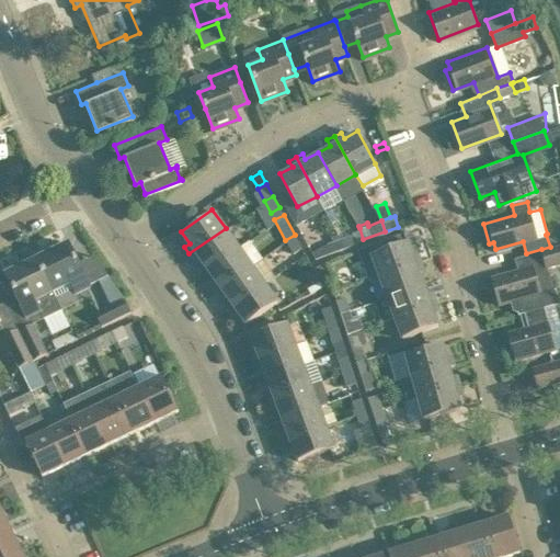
[(200,256),(207,268),(238,246),(226,228),(189,253),(194,260),(200,256)]
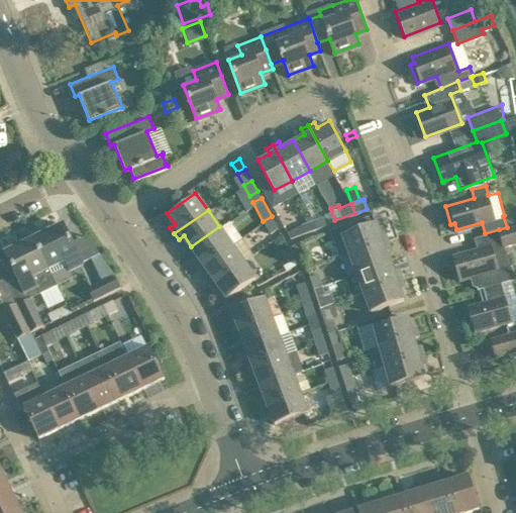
[(324,213),(313,218),(316,226),(334,220),(331,210),(324,212),(324,213)]
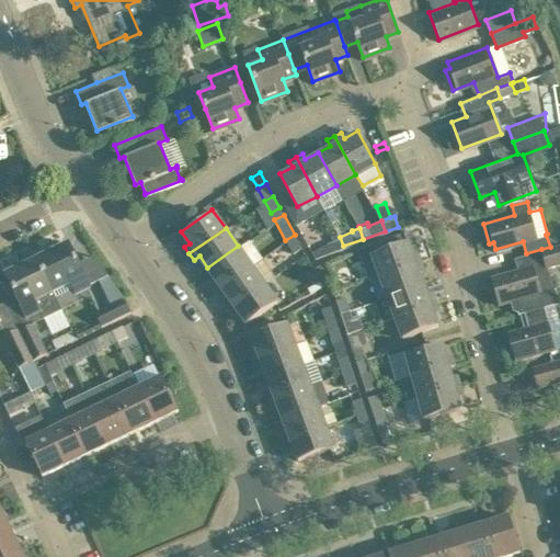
[(364,246),(367,254),(361,257),(368,277),(379,274),(420,259),(412,237),(407,239),(403,231),(364,246)]
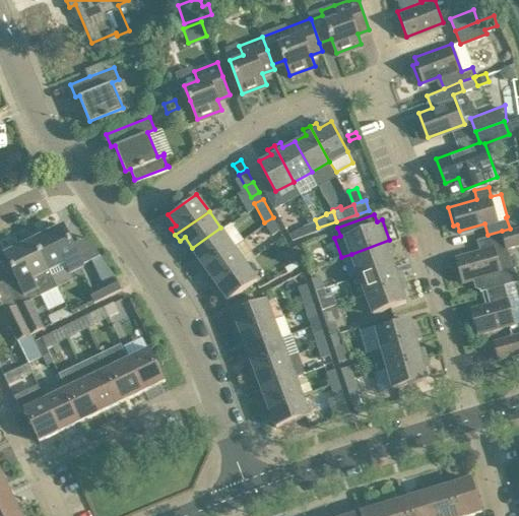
[(273,217),(264,222),(270,233),(278,228),(273,217)]
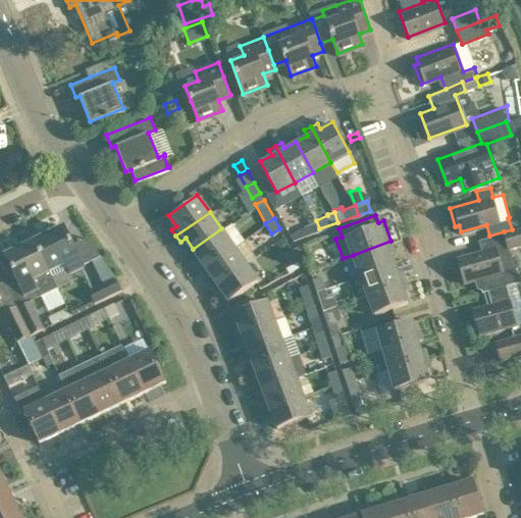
[(319,228),(316,220),(304,224),(290,232),(293,238),(319,228)]
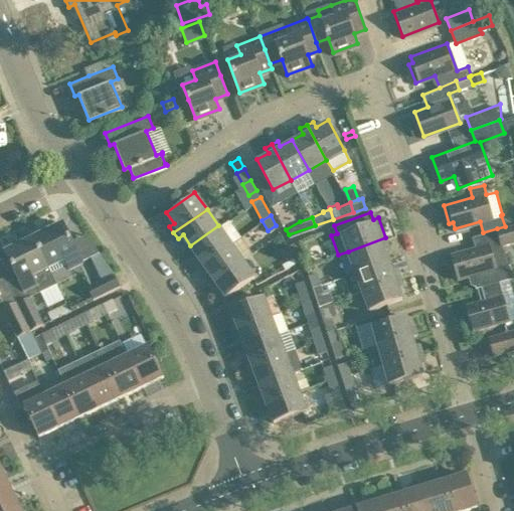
[(193,260),(197,266),(240,234),(229,218),(218,225),(190,245),(197,257),(193,260)]
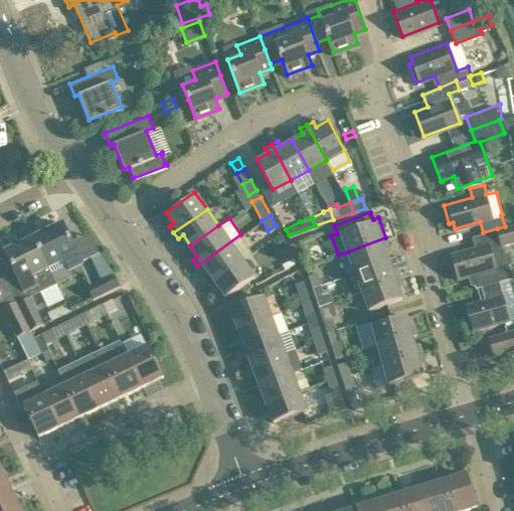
[(61,220),(33,234),(56,282),(72,274),(68,267),(81,260),(61,220)]
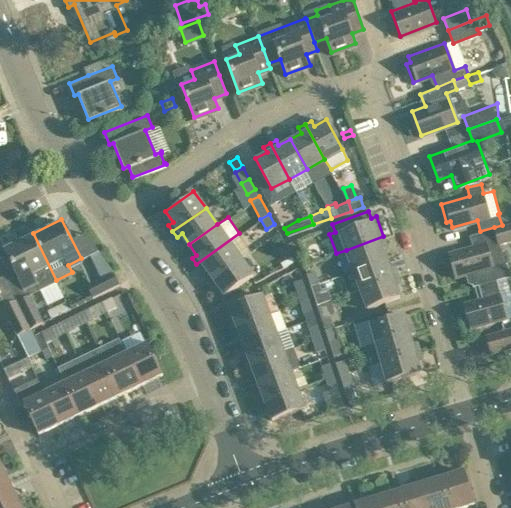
[(494,227),(497,238),(510,234),(510,222),(502,225),(494,227)]
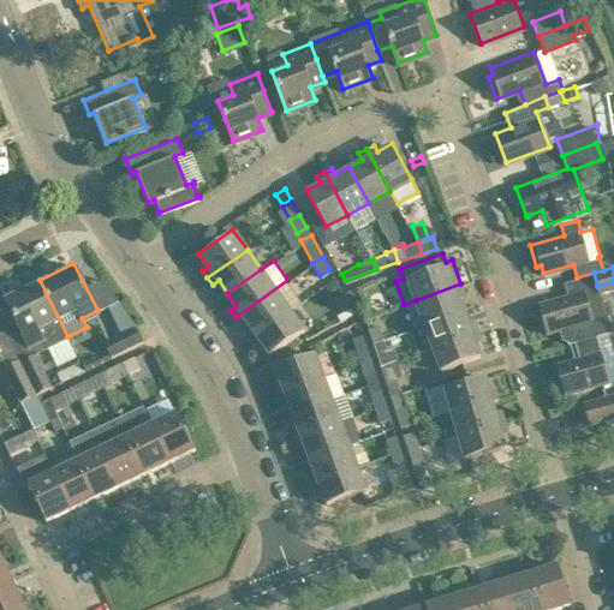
[(31,351),(22,356),(39,390),(52,384),(35,351),(67,336),(40,280),(5,297),(28,345),(31,351)]
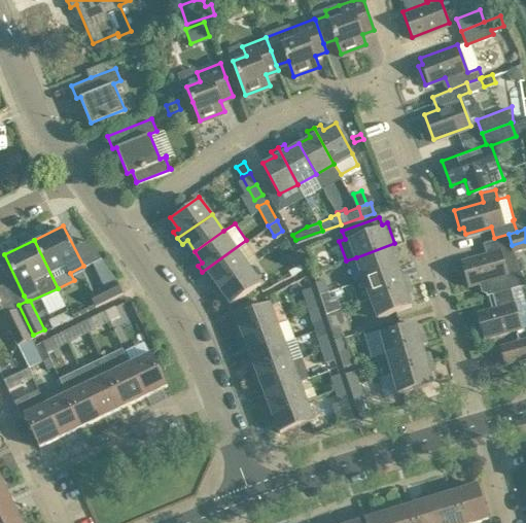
[(211,274),(218,284),(218,285),(247,265),(247,264),(257,256),(246,240),(202,272),(206,277),(211,274)]
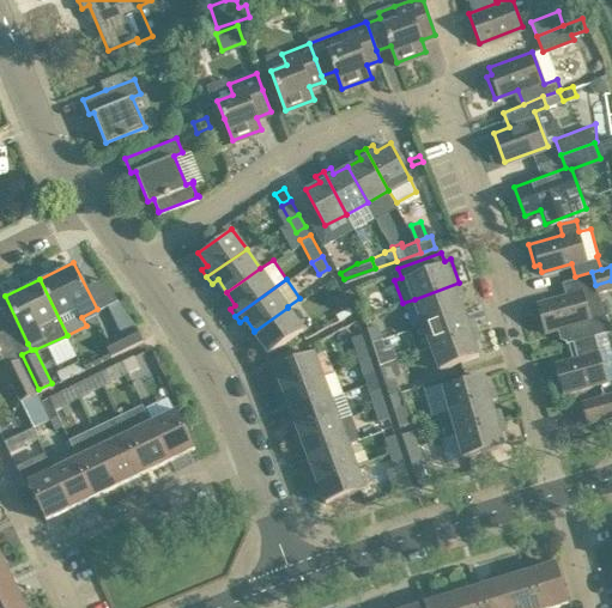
[(545,330),(561,326),(565,341),(611,328),(606,314),(603,315),(597,291),(611,286),(611,280),(595,285),(581,289),(537,301),(545,330)]
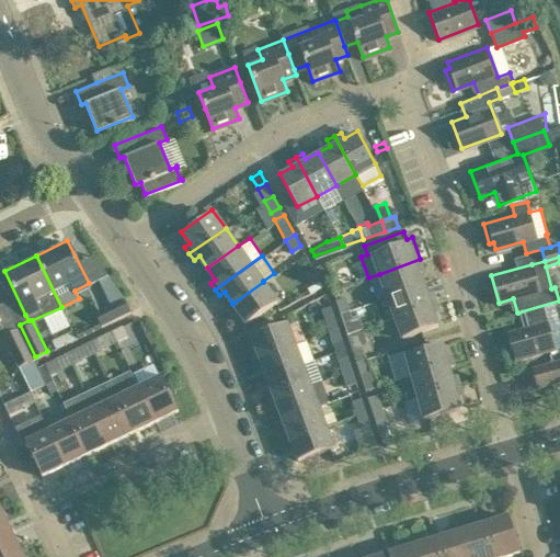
[(379,274),(386,294),(422,281),(416,268),(423,265),(420,259),(379,274)]
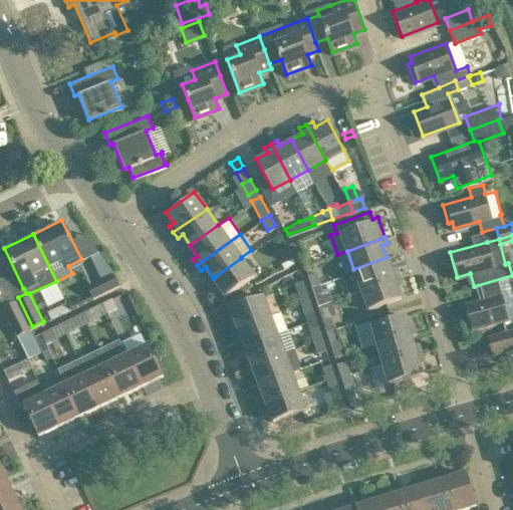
[(296,238),(289,243),(294,254),(295,255),(303,250),(296,238)]
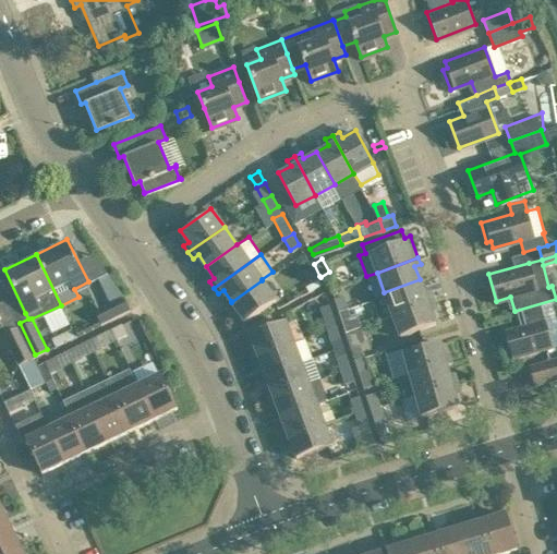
[(319,276),(314,264),(305,268),(312,280),(319,276)]
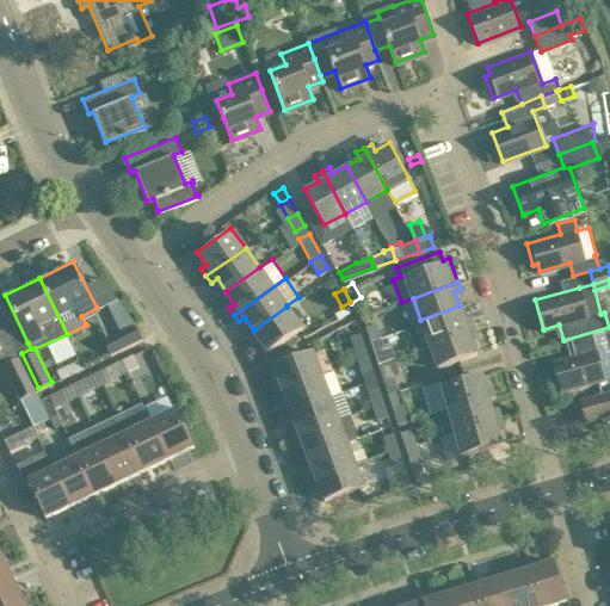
[(414,348),(429,342),(474,326),(472,319),(464,321),(460,305),(420,320),(407,326),(414,348)]
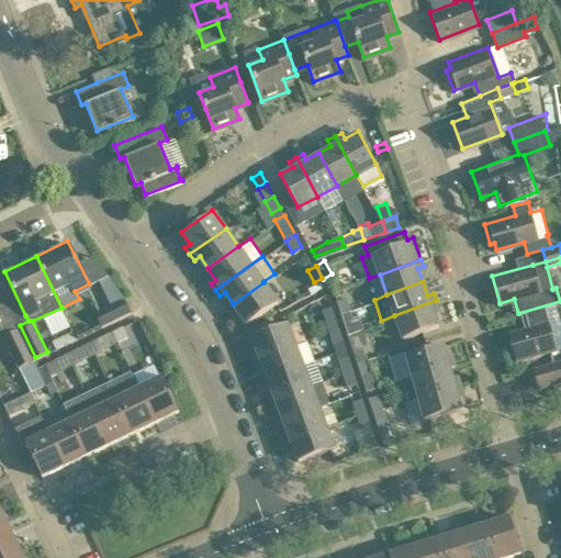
[(233,304),(233,303),(227,308),(232,314),(237,310),(246,323),(277,301),(264,282),(233,304)]
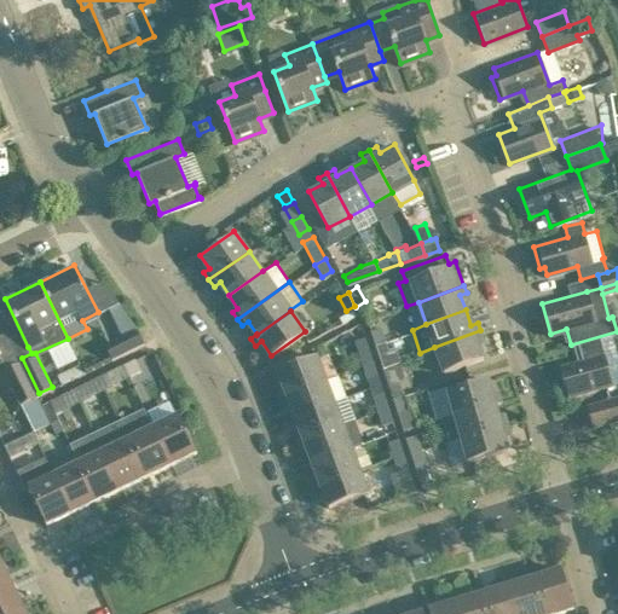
[(369,329),(374,343),(386,340),(381,325),(369,329)]
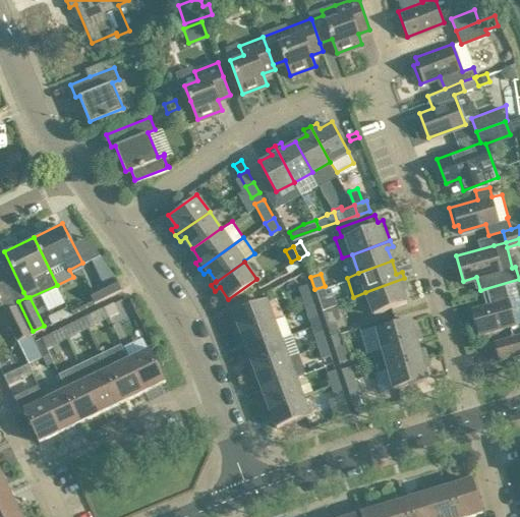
[(94,301),(120,288),(114,275),(87,288),(94,301)]
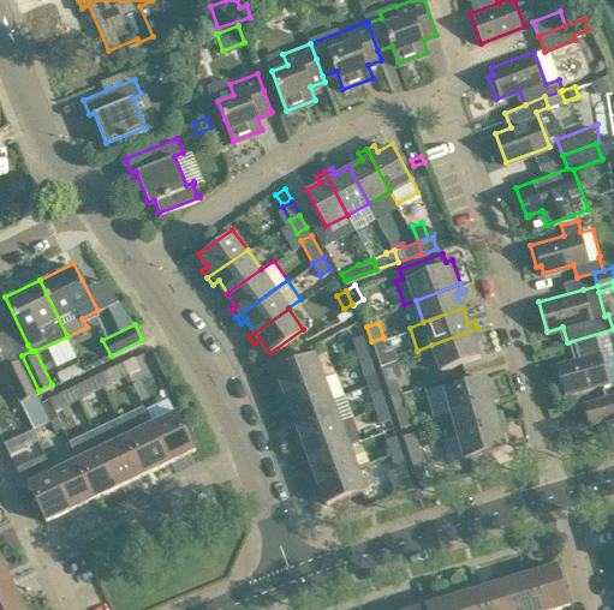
[(477,328),(431,345),(441,369),(480,354),(474,339),(481,336),(477,328)]
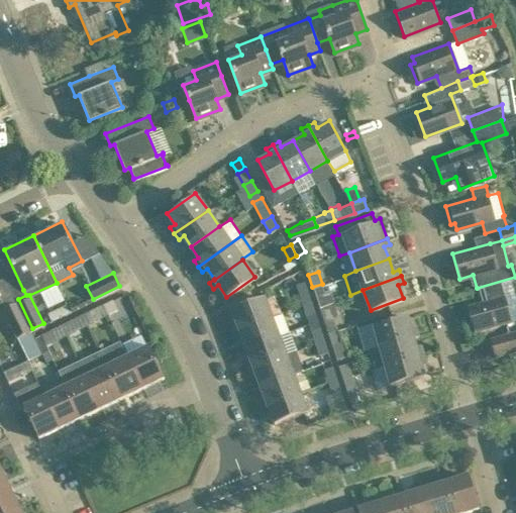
[(295,283),(302,303),(311,300),(304,280),(295,283)]
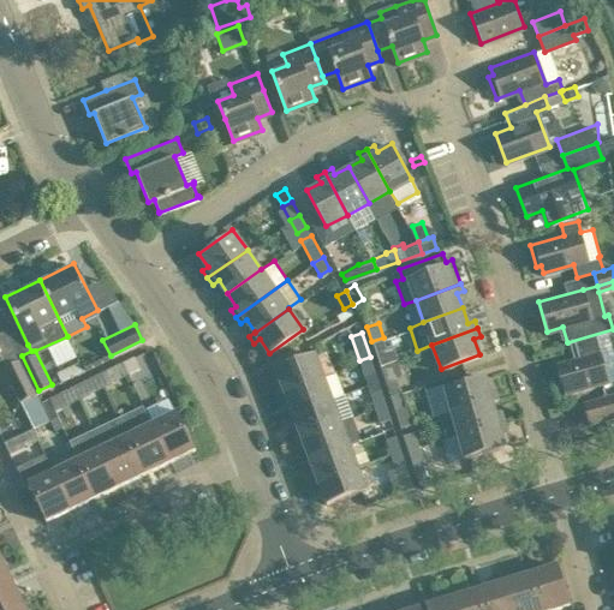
[(371,341),(380,364),(391,360),(383,338),(371,341)]
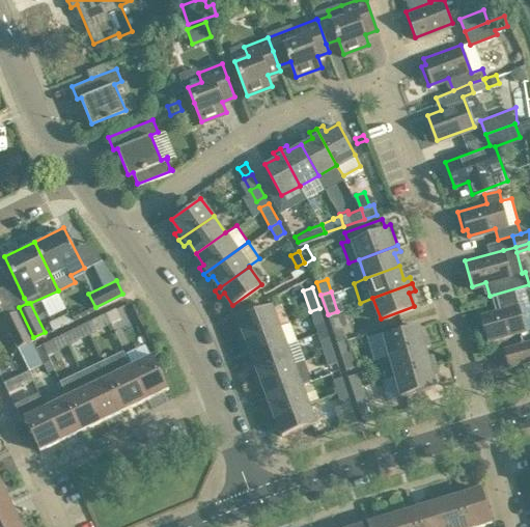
[(525,328),(515,294),(502,298),(505,306),(479,313),(486,339),(525,328)]
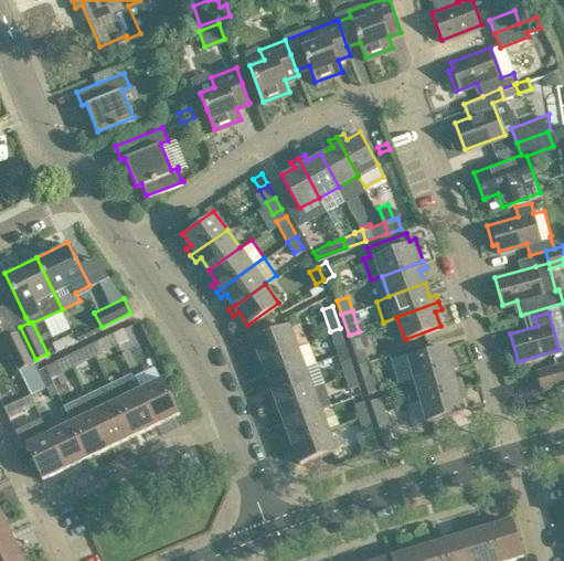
[(252,352),(254,360),(296,345),(288,323),(253,336),(257,350),(252,352)]
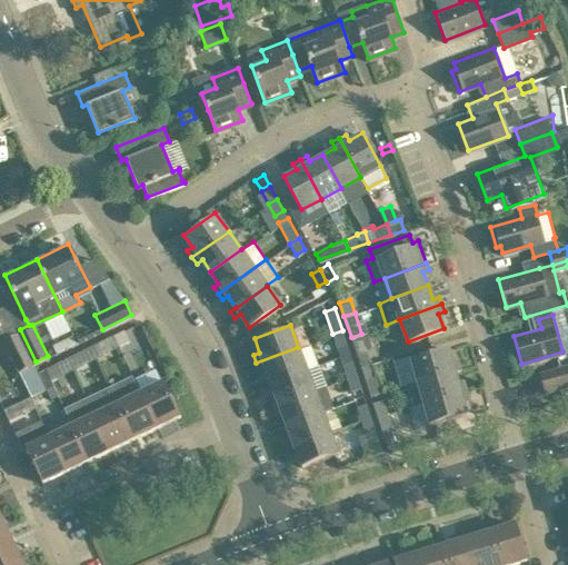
[(36,362),(20,329),(1,338),(18,370),(36,362)]
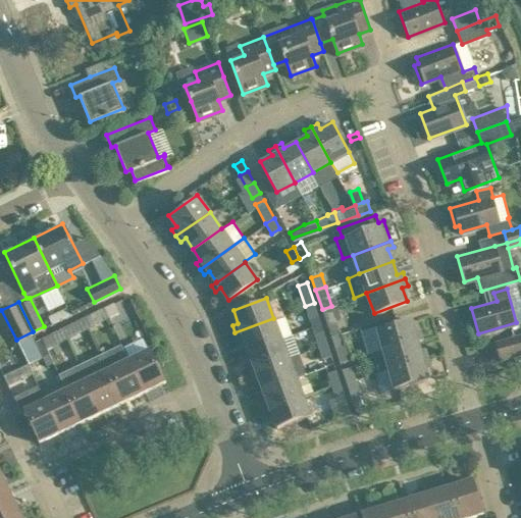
[(113,302),(103,306),(108,315),(117,311),(113,302)]
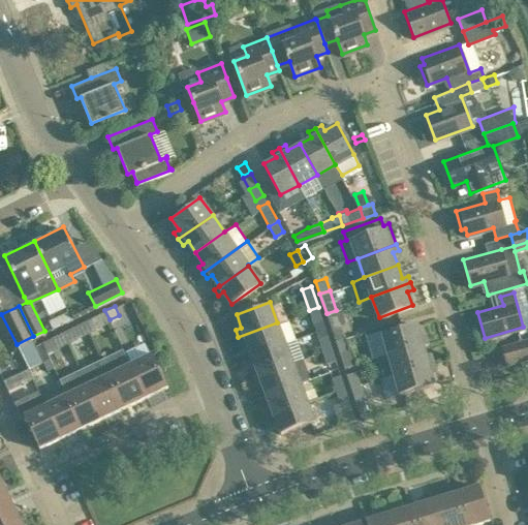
[(318,307),(309,310),(313,322),(322,319),(318,307)]
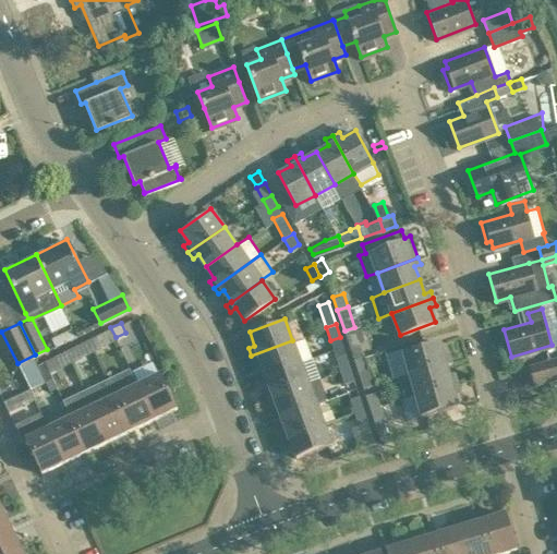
[(116,337),(110,327),(99,333),(105,342),(116,337)]
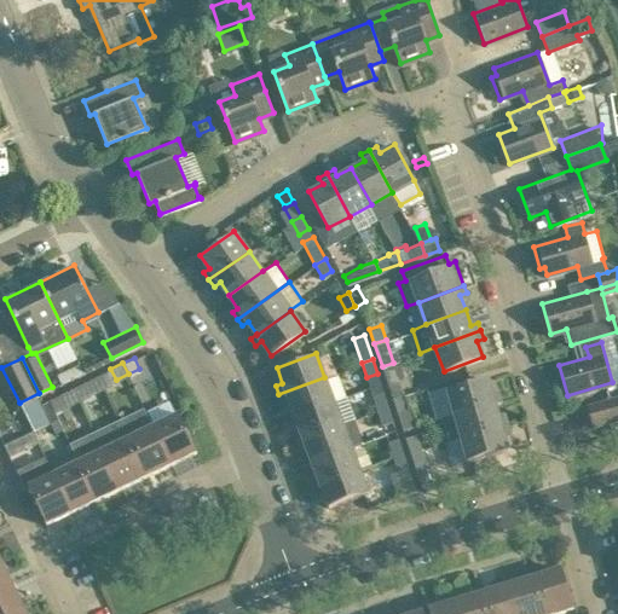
[(382,366),(392,397),(403,393),(393,363),(382,366)]
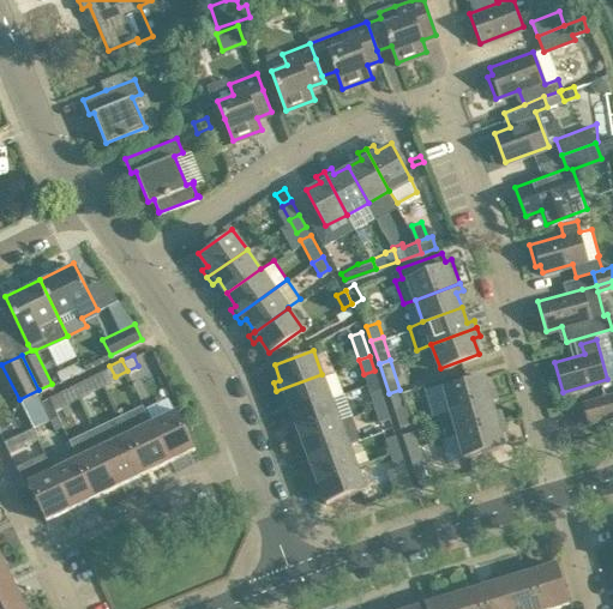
[(286,396),(292,410),(330,396),(322,374),(276,391),(280,398),(286,396)]
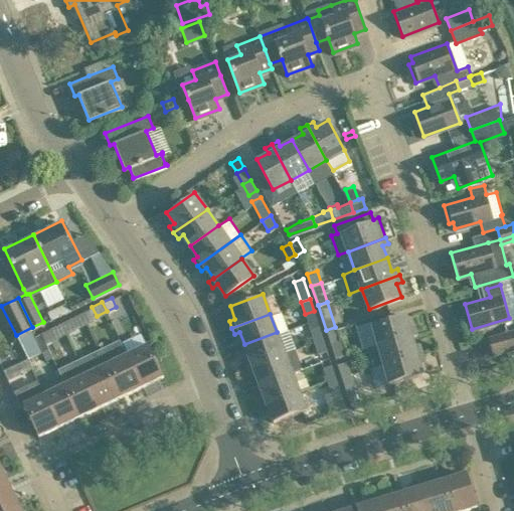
[(372,323),(378,343),(410,334),(416,333),(414,325),(408,327),(405,314),(372,323)]
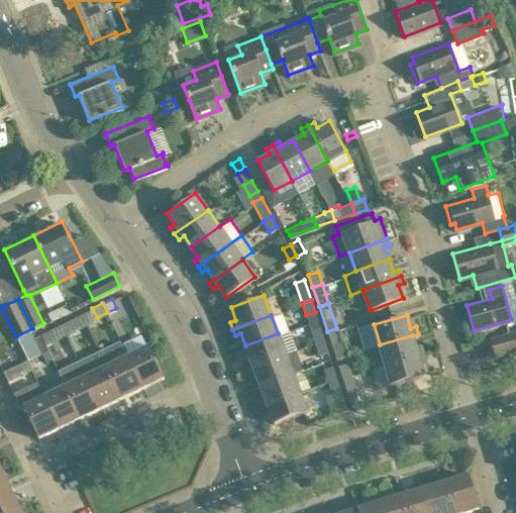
[(71,318),(61,323),(66,333),(75,328),(71,318)]
